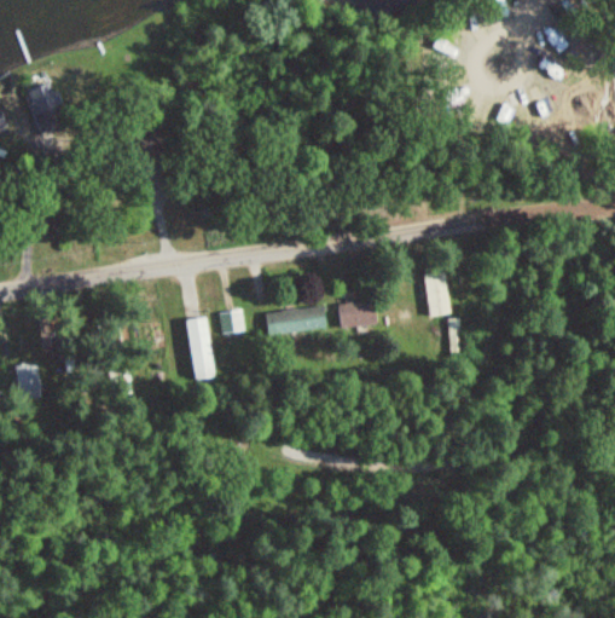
[(46,111),(52,85),(32,79),(24,107),(46,111)]
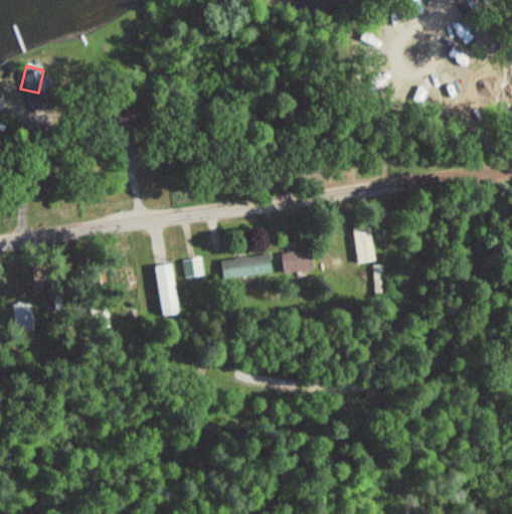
[(358,265),(376,264),(373,225),(355,227),(358,265)]
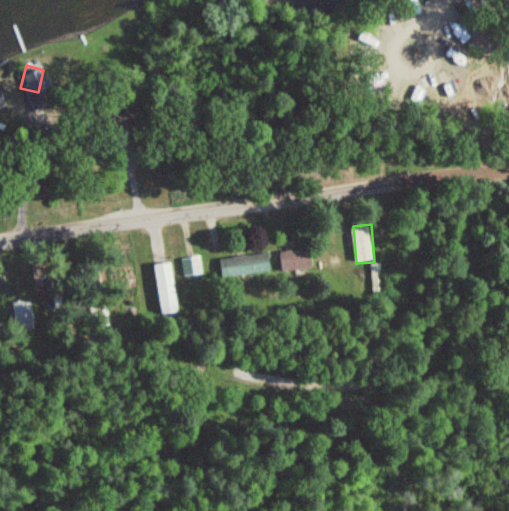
[(284,272),(313,267),(309,248),(280,253),(284,272)]
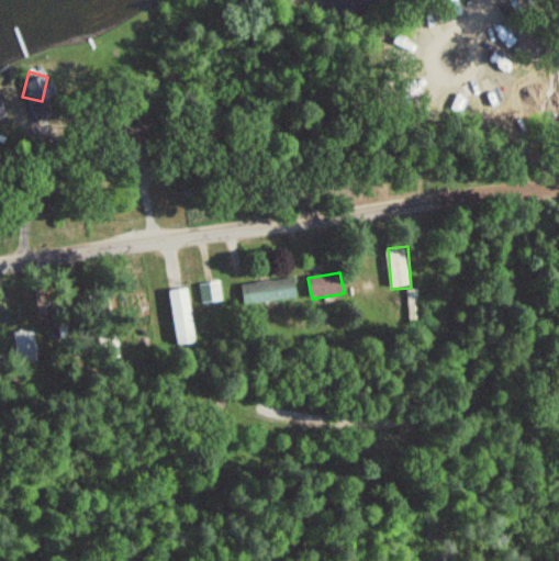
[(244,282),(244,302),(297,300),(297,280),(244,282)]
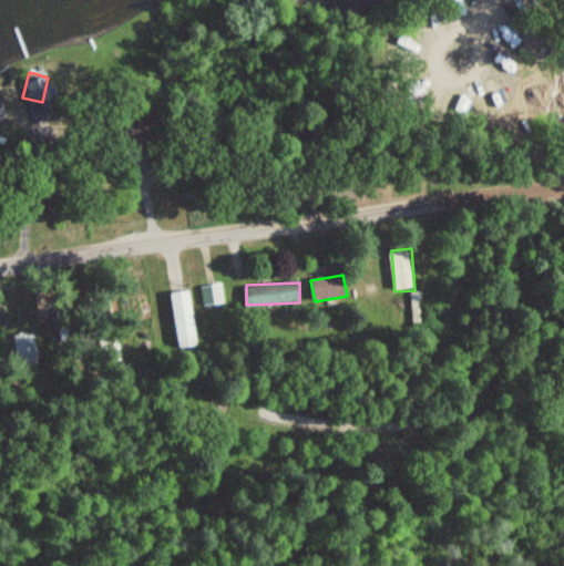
[(197,346),(187,289),(168,292),(178,349),(197,346)]
